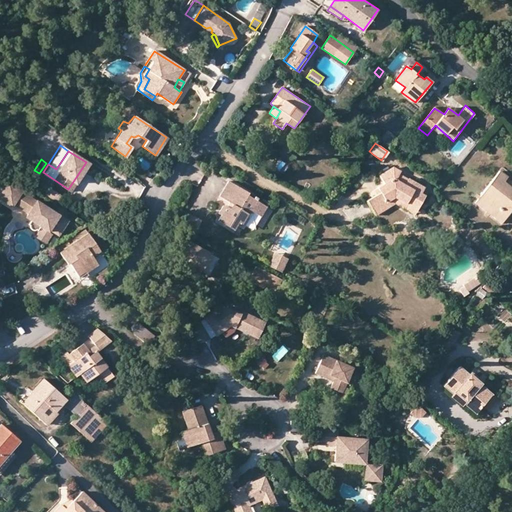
[(366,201),(373,211),(375,215),(395,203),(401,200),(406,203),(411,194),(421,202),(426,195),(421,192),(424,186),(408,177),(408,178),(404,183),(396,178),(399,174),(399,170),(393,166),(379,174),(383,182),(377,187),(379,192),(366,201)]
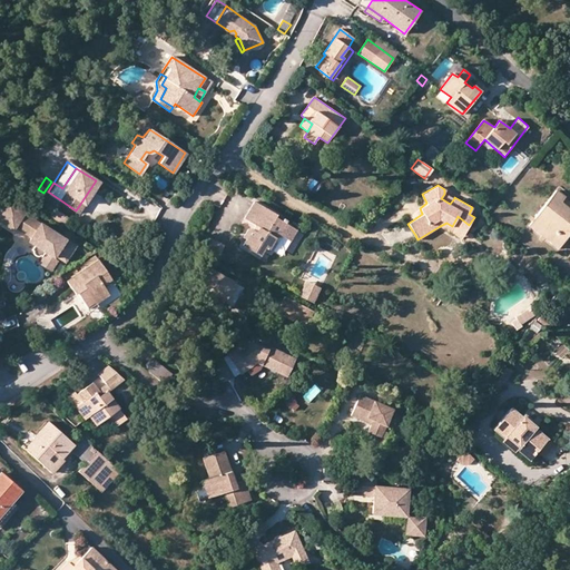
[(557,232),(566,238),(569,232),(569,209),(561,202),(563,196),(556,189),(534,218),(542,224),(541,226),(552,235),(557,232)]
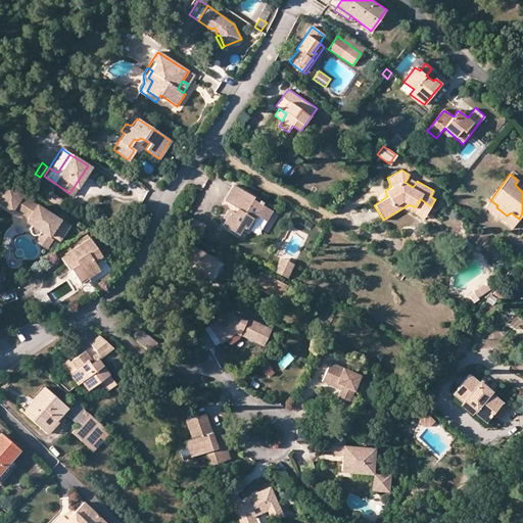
[(417,182),(408,178),(405,182),(413,187),(417,182)]
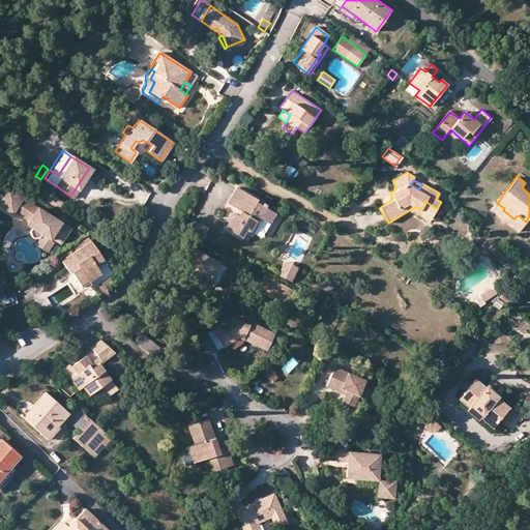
[(236,186),(226,203),(239,211),(237,216),(230,212),(225,221),(228,223),(225,228),(240,238),(244,230),(248,232),(257,217),(268,224),(275,214),(256,202),(257,200),(236,186)]
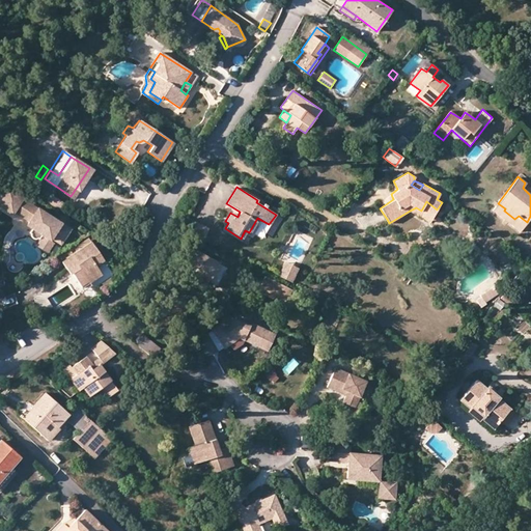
[(28,225),(34,228),(42,233),(45,235),(51,239),(52,238),(61,243),(71,228),(9,189),(0,201),(0,204),(12,213),(15,210),(18,206),(32,217),(30,220),(28,225)]
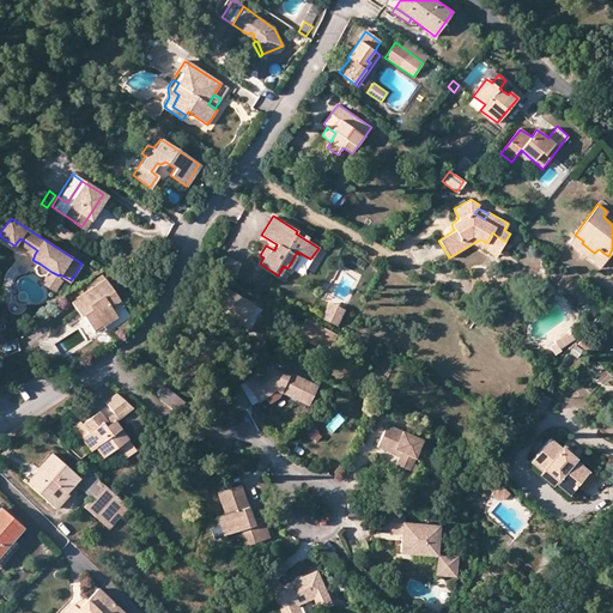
[(54,224),(48,232),(64,242),(68,235),(54,224)]
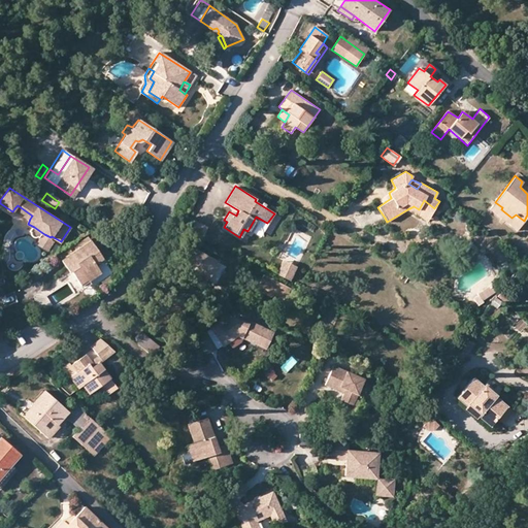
[(414,206),(407,209),(427,221),(434,208),(424,200),(419,209),(414,206)]
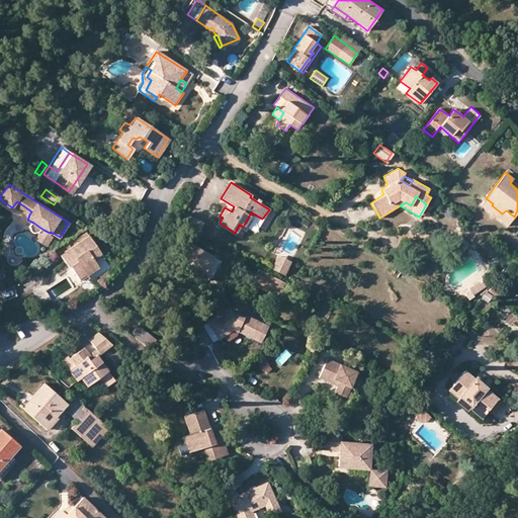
[(507,226),(514,217),(506,210),(502,213),(492,205),(493,203),(486,198),(480,205),(507,226)]
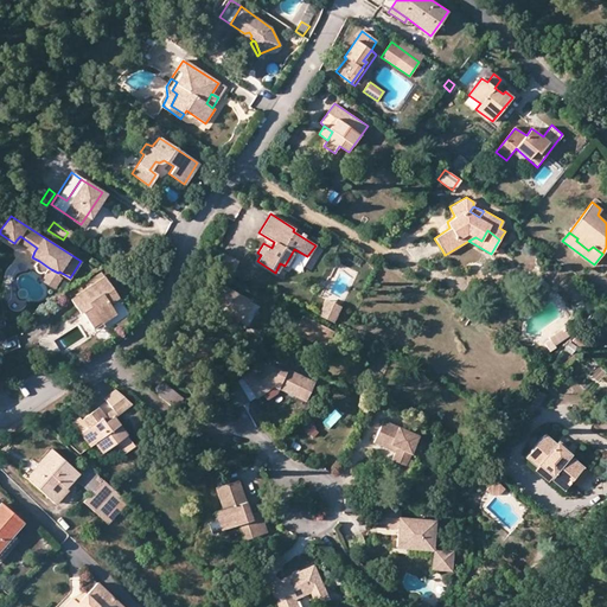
[(17,240),(34,251),(37,248),(20,236),(17,240)]
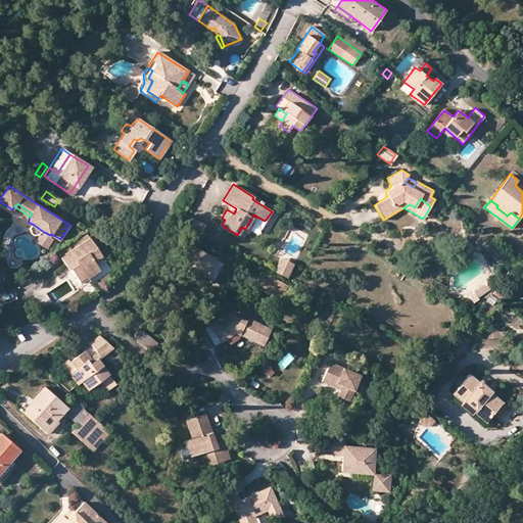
[(190,217),(185,229),(199,236),(205,224),(190,217)]
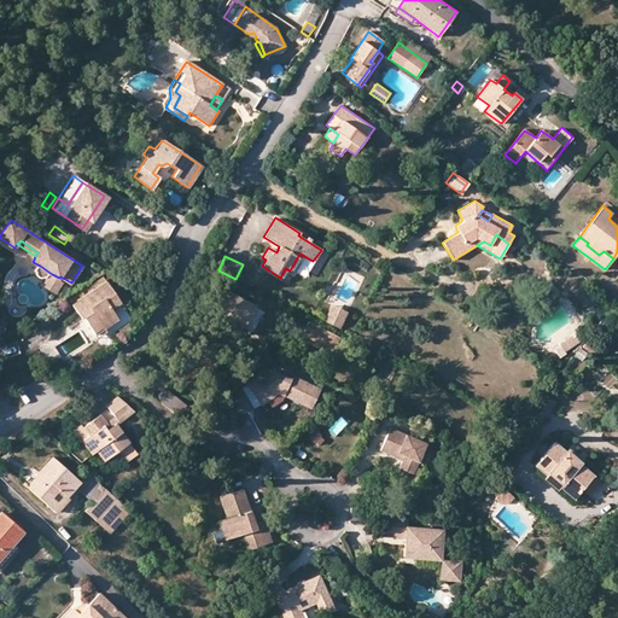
[(58,292),(65,281),(59,278),(52,274),(46,284),(58,292)]
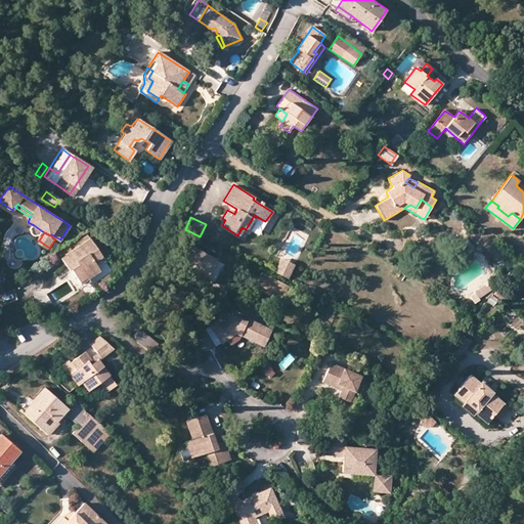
[(60,256),(62,260),(91,241),(89,236),(60,256)]
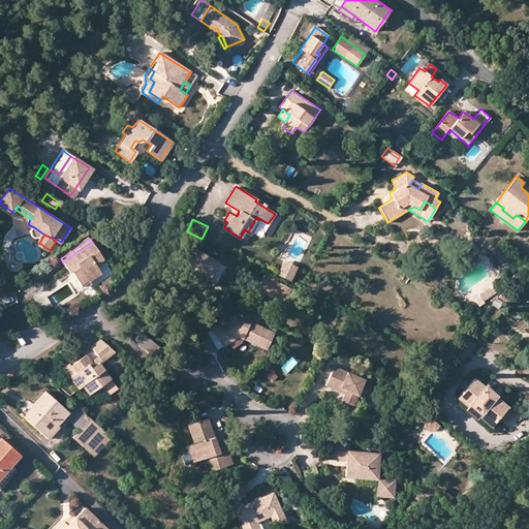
[(96,267),(104,260),(92,243),(63,262),(68,269),(71,267),(74,272),(72,273),(82,286),(88,282),(89,283),(101,275),(97,269),(96,267)]
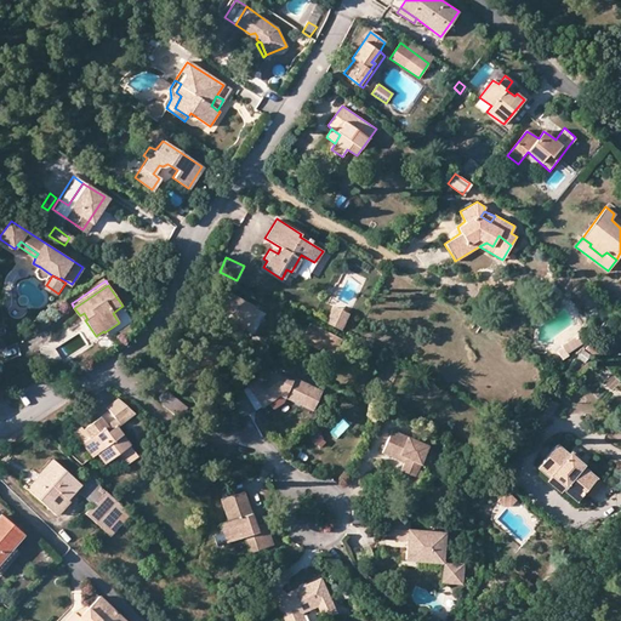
[(245,329),(257,308),(226,290),(212,312),(245,329)]
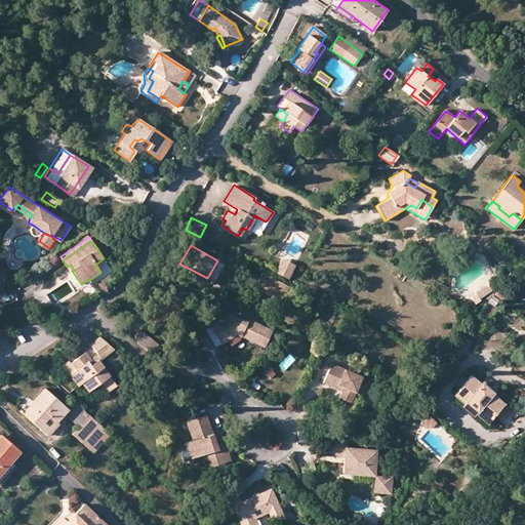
[(282,257),(280,261),(292,267),(293,264),(282,257)]
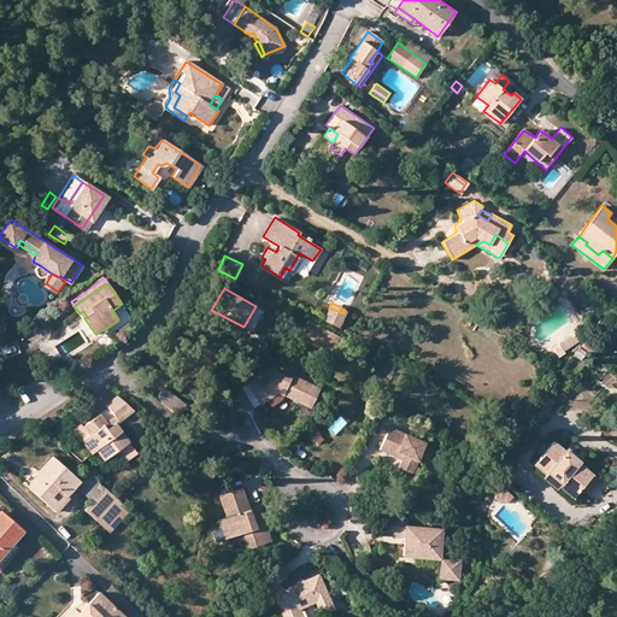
[(263,310),(256,306),(244,327),(252,330),(263,310)]
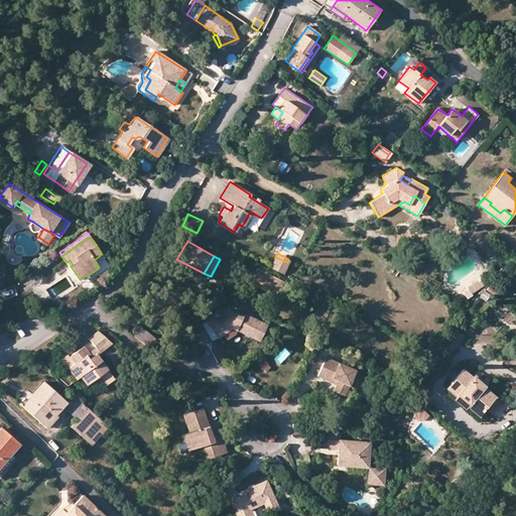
[(287,262),(275,257),(271,266),(282,271),(287,262)]
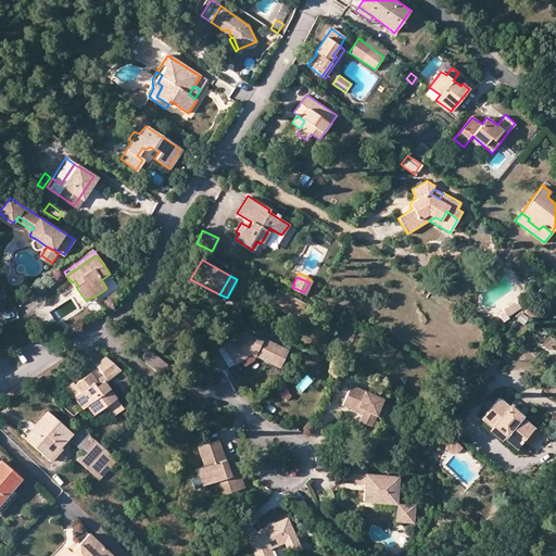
[(299,300),(285,293),(280,303),(294,311),(299,300)]
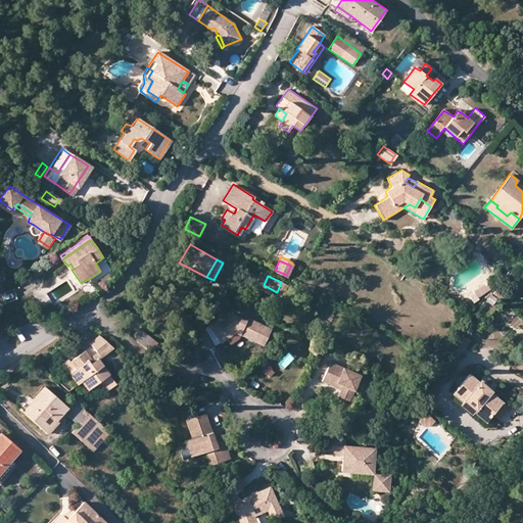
[(474,292),(476,296),(489,287),(486,282),(472,290),(474,292)]
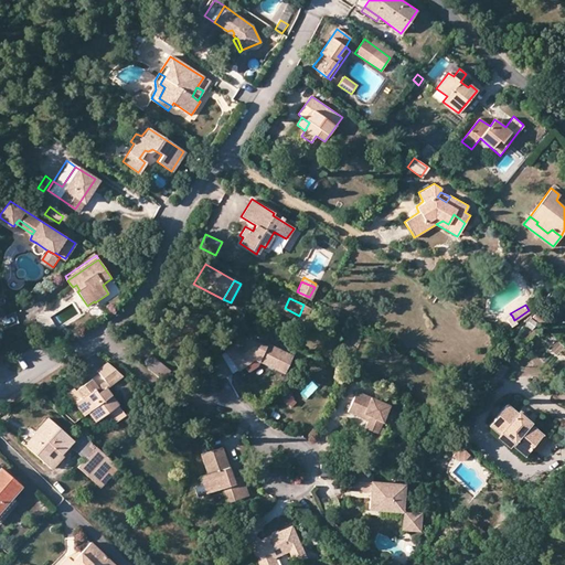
[(537,310),(532,315),(542,327),(547,321),(537,310)]
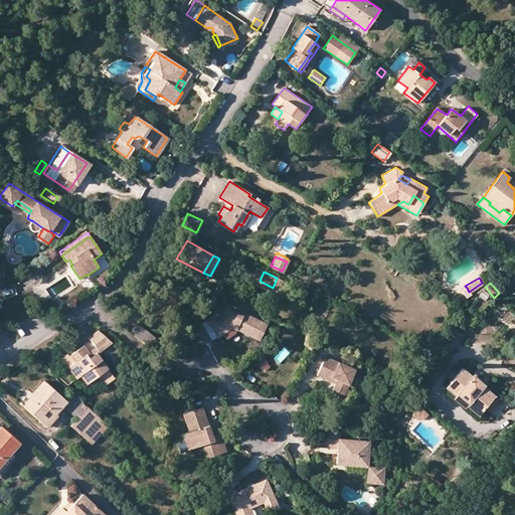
[(503,309),(491,316),(500,332),(512,325),(503,309)]
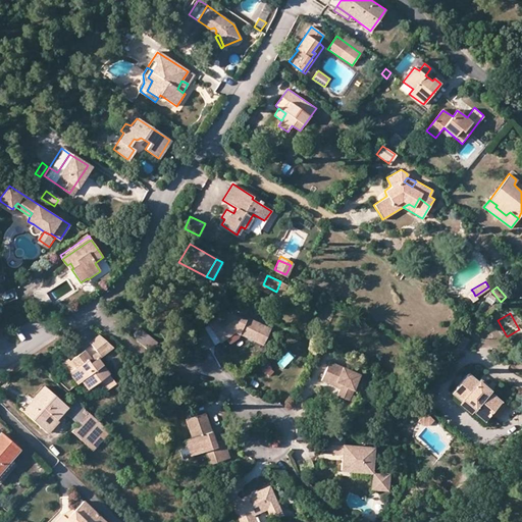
[(223,315),(215,321),(217,324),(210,329),(220,342),(225,338),(229,344),(239,338),(241,333),(263,345),(270,330),(247,319),(247,322),(230,314),(225,317),(223,315)]
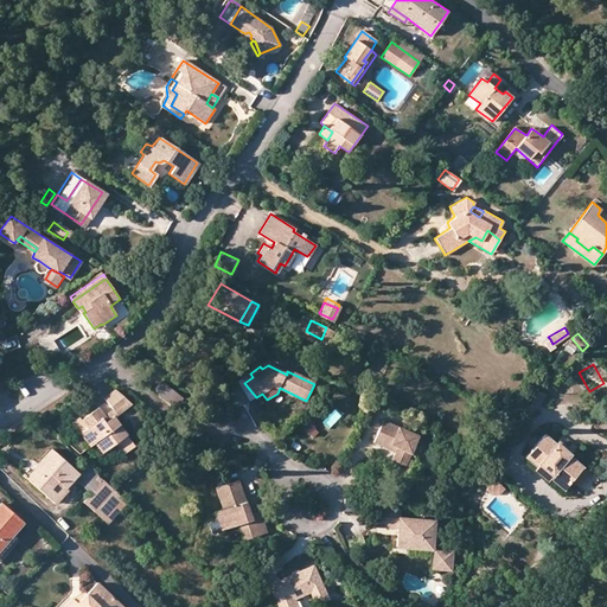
[(253,377),(250,374),(242,379),(244,383),(253,377)]
